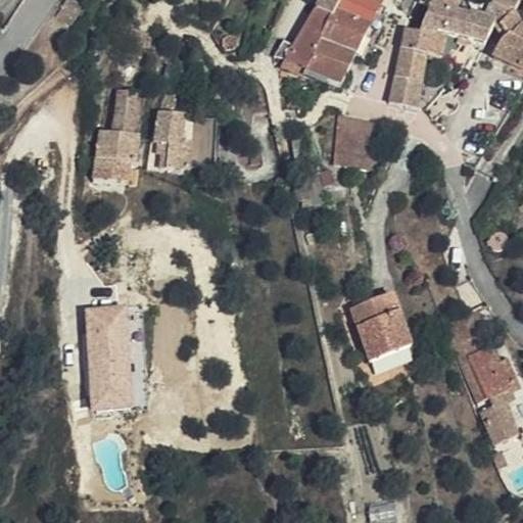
[(82,8),(68,0),(65,0),(54,16),(70,26),(82,8)]
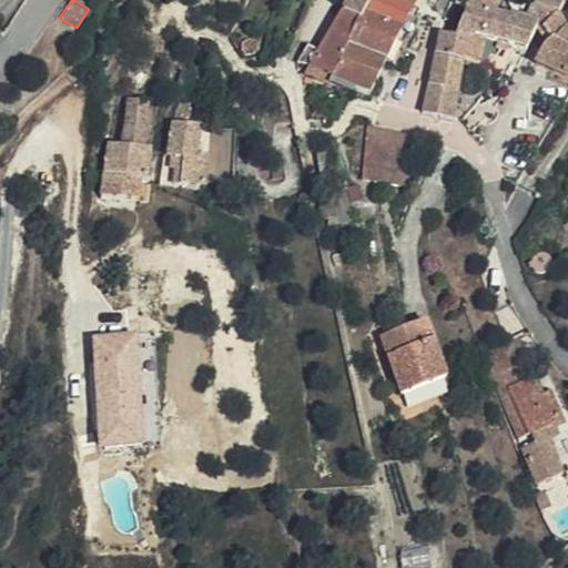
[(345,0),(340,11),(361,22),(372,0),(345,0)]
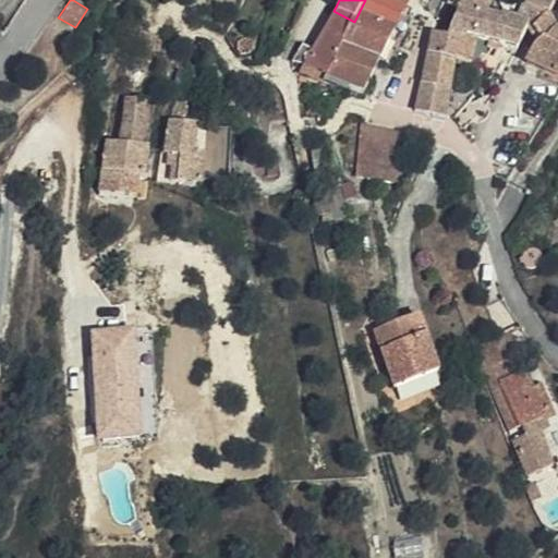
[(342,45),(381,63),(408,9),(383,0),(365,0),(354,22),(342,45)]
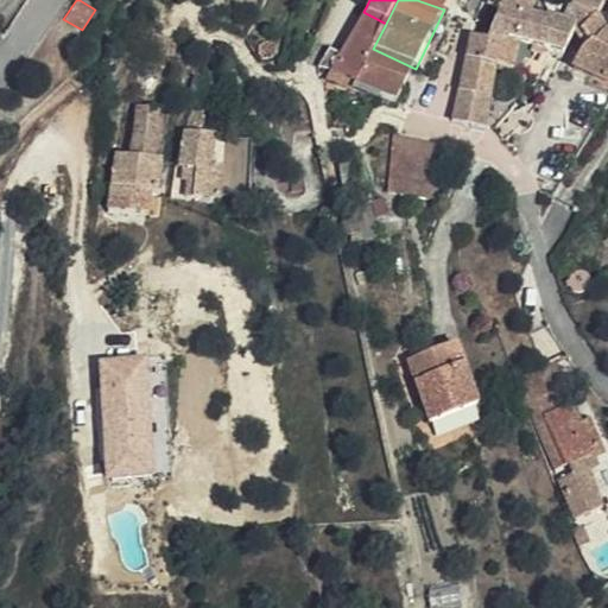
[(449,0),(417,0),(444,10),(449,0)]
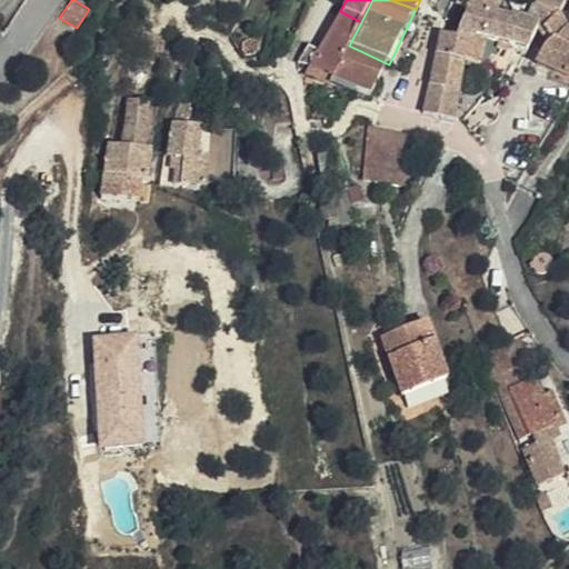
[(493,15),(496,16),(502,0),(456,0),(456,2),(465,9),(466,7),(493,15)]
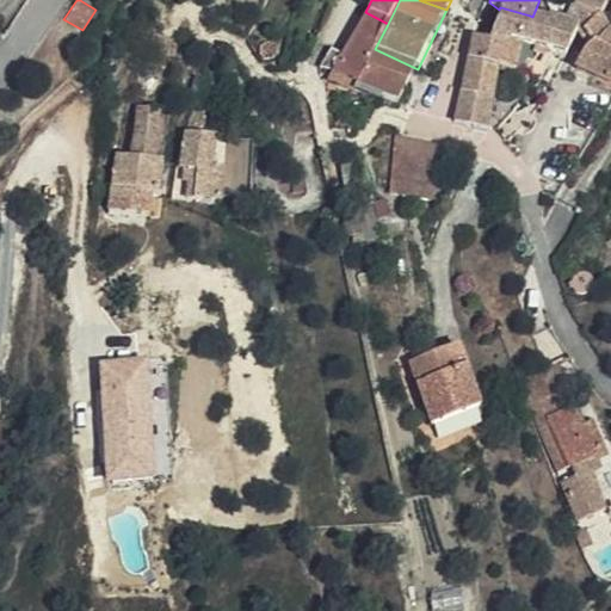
[(569,2),(598,16),(603,17),(609,0),(568,0),(568,2),(569,2)]
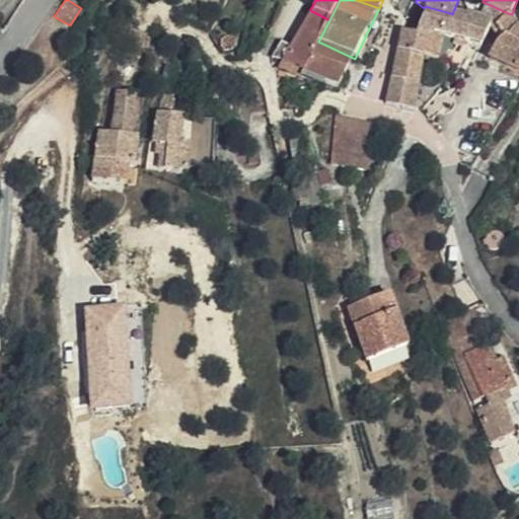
[(493,24),(494,26),(508,13),(484,2),(477,20),(491,23),(493,24)]
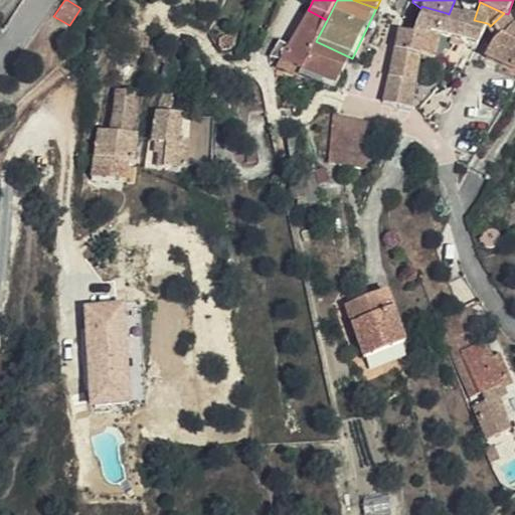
[(477,50),(485,28),(487,23),(474,20),(463,17),(461,20),(449,14),(447,13),(421,6),(420,8),(414,27),(438,35),(442,37),(474,49),(477,50)]
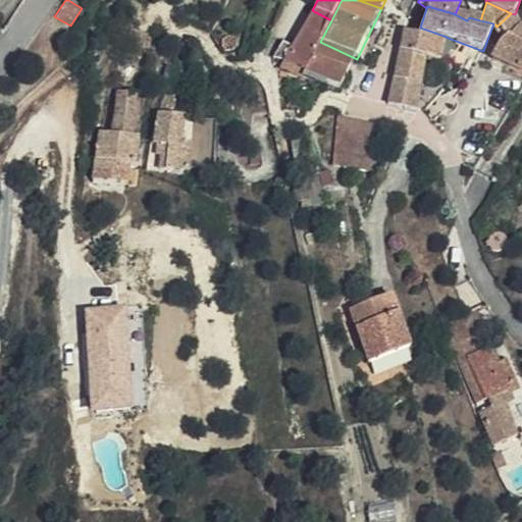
[(340,89),(342,89),(357,59),(320,42),(331,20),(312,10),(301,32),(292,46),(283,60),(295,65),(337,88),(340,89)]
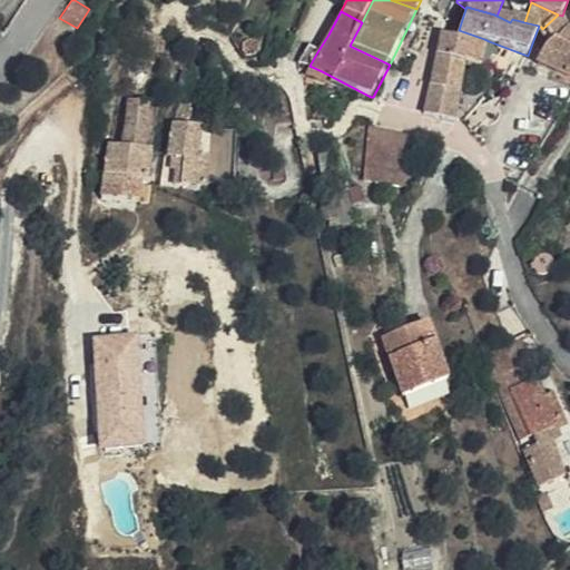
[(550,41),(569,51),(569,31),(568,30),(562,16),(558,15),(542,29),(550,41)]
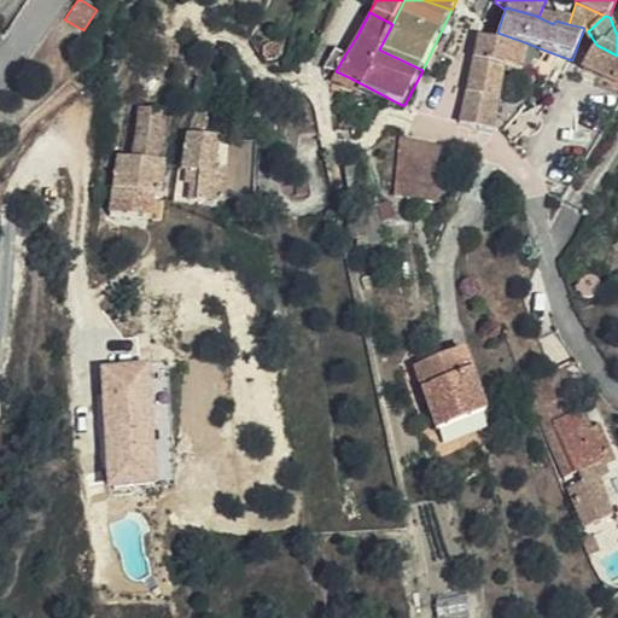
[(582,34),(594,52),(598,47),(596,45),(588,31),(587,29),(584,28),(582,34)]
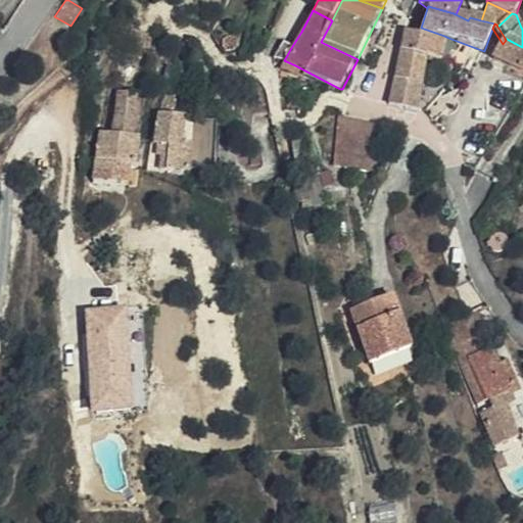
[(444,36),(421,28),(419,35),(403,29),(388,102),(418,109),(424,80),(428,58),(443,62),(448,38),(444,36)]
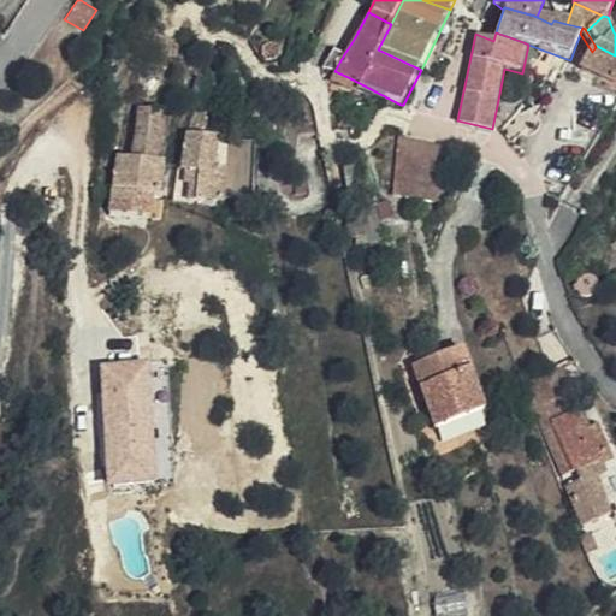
[(262,48),(261,49),(266,57),(268,55),(273,54),(276,52),(277,49),(277,47),(276,43),(272,41),(267,41),(265,43),(262,48)]
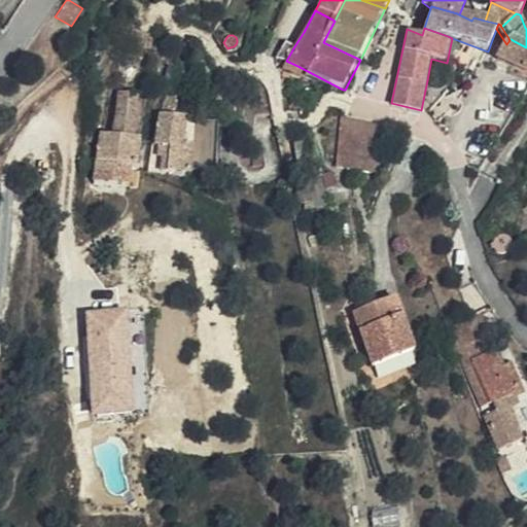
[(501,53),(497,59),(526,72),(526,47),(508,38),(510,40),(506,44),(501,53)]
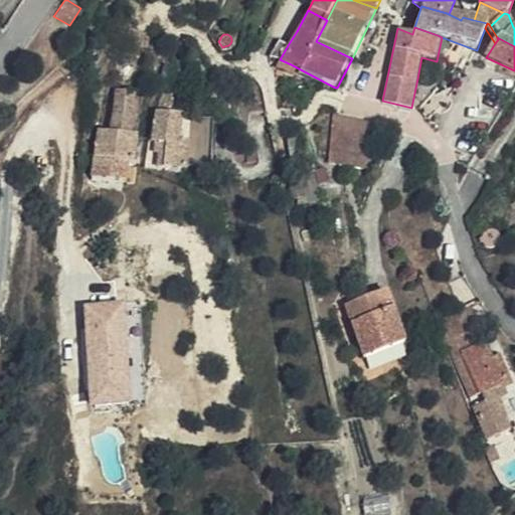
[(271,54),(280,59),(288,45),(278,40),(271,54)]
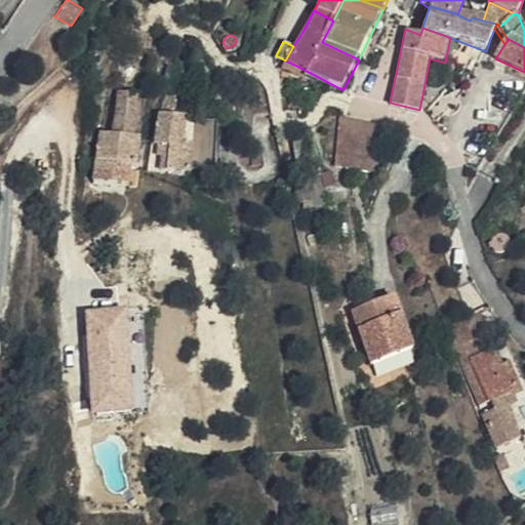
[(290,75),(296,66),(285,61),(280,70),(282,71),(290,75)]
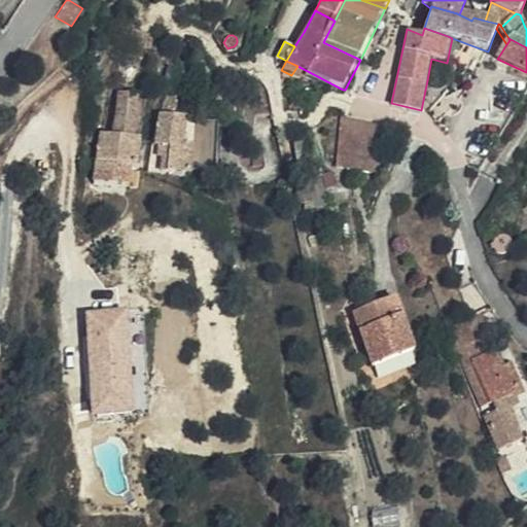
[(117,133),(138,135),(142,94),(123,92),(117,133)]
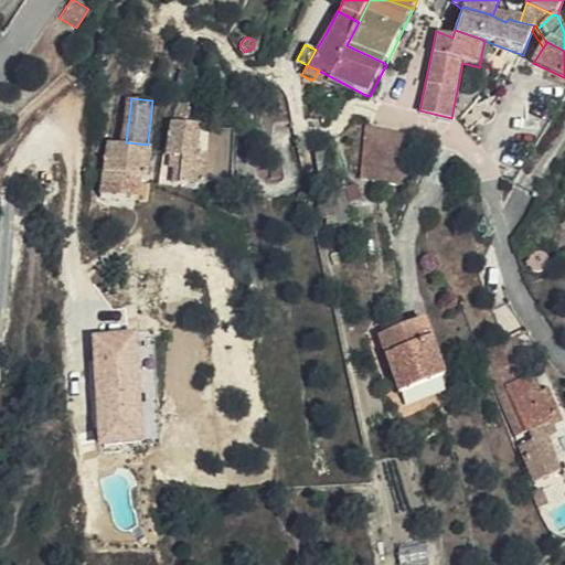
[(174,124),(169,152),(185,153),(183,181),(210,183),(211,151),(200,149),(203,126),(174,124)]
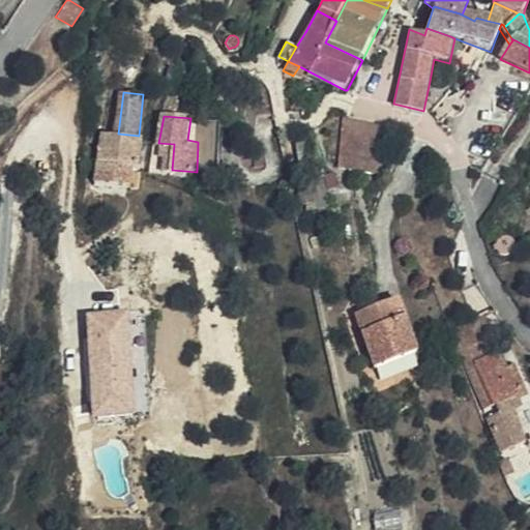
[(365,121),(348,118),(346,121),(346,139),(364,140),(365,121)]
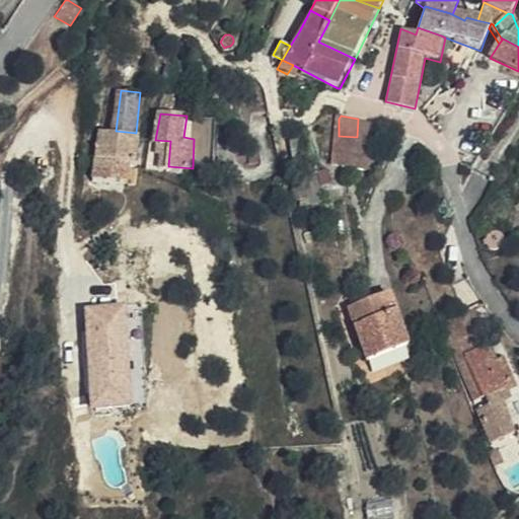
[(138,162),(142,134),(136,133),(116,131),(103,130),(98,157),(132,160),(138,162)]
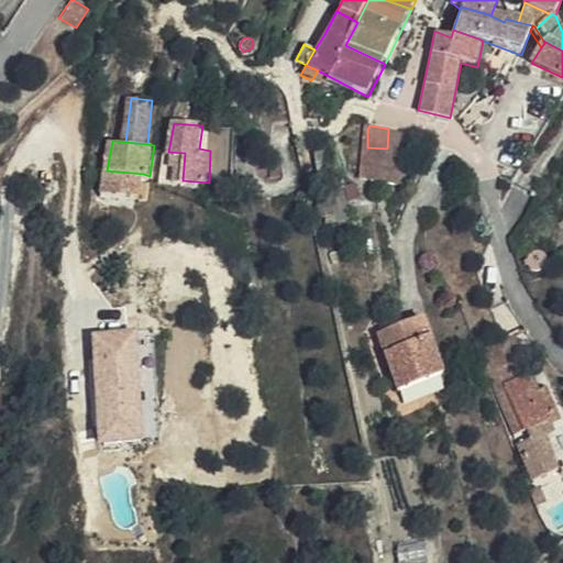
[(366,166),(385,168),(387,148),(367,147),(366,166)]
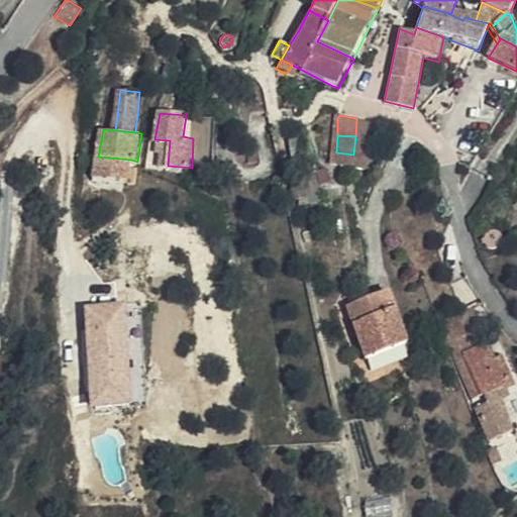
[(130,180),(131,160),(98,157),(97,176),(130,180)]
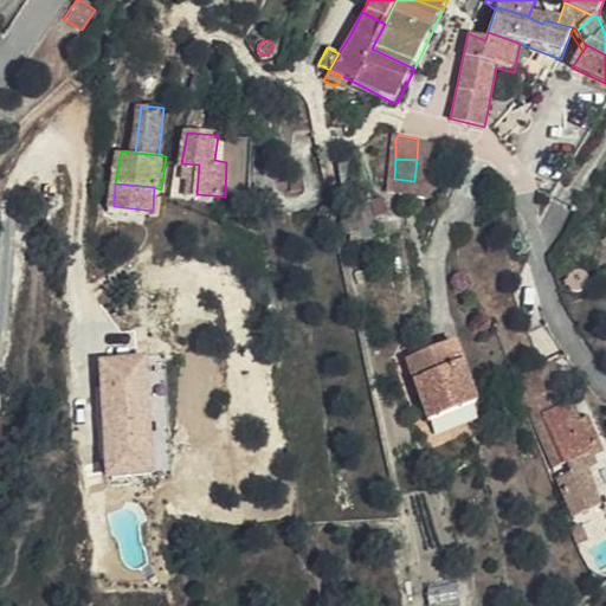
[(560,333),(540,341),(550,372),(546,374),(548,380),(580,365),(566,348),(560,333)]
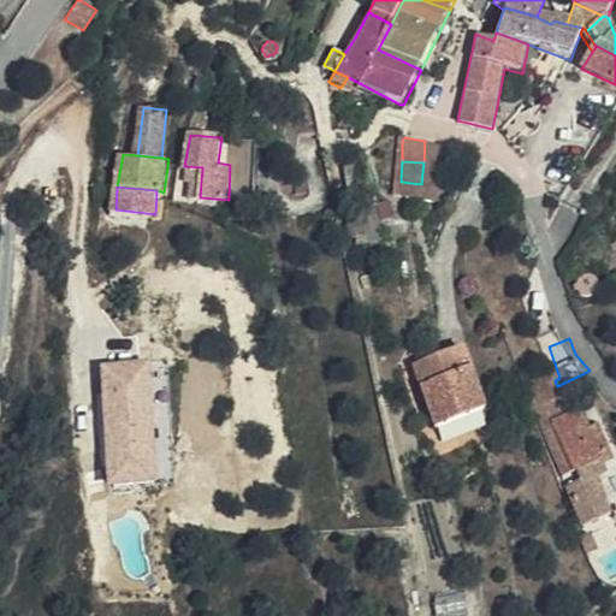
[(487,413),(469,353),(420,363),(438,427),(487,413)]
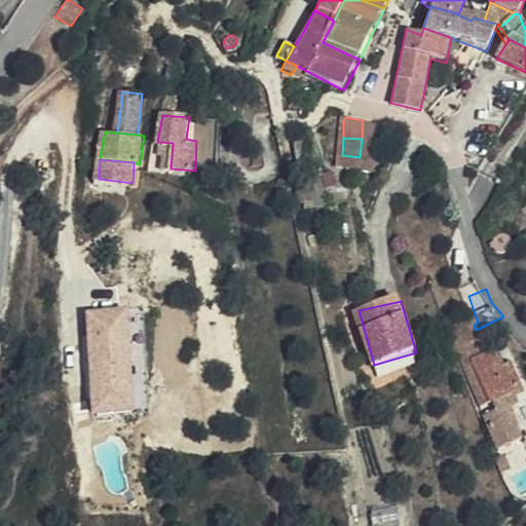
[(145,307),(87,309),(91,416),(148,414),(145,307)]
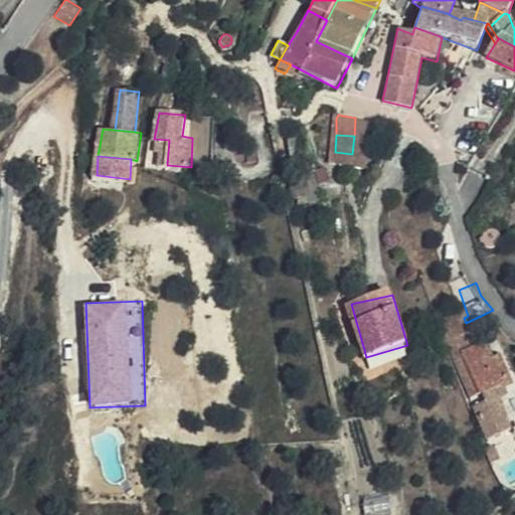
[(466,323),(464,318),(440,329),(443,335),(444,334),(447,333),(467,325),(466,323)]
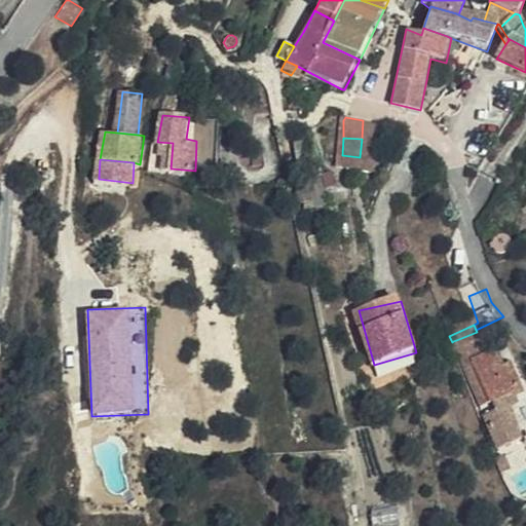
[(456,340),(453,341),(477,401),(490,396),(493,405),(480,411),(494,445),(519,435),(499,391),(509,388),(508,385),(517,382),(508,357),(497,362),(491,345),(483,348),(477,332),(456,340)]
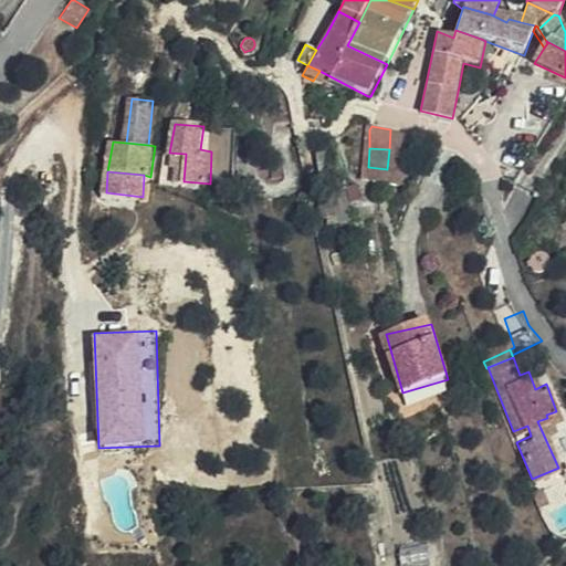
[(540,485),(531,489),(537,504),(546,500),(540,485)]
